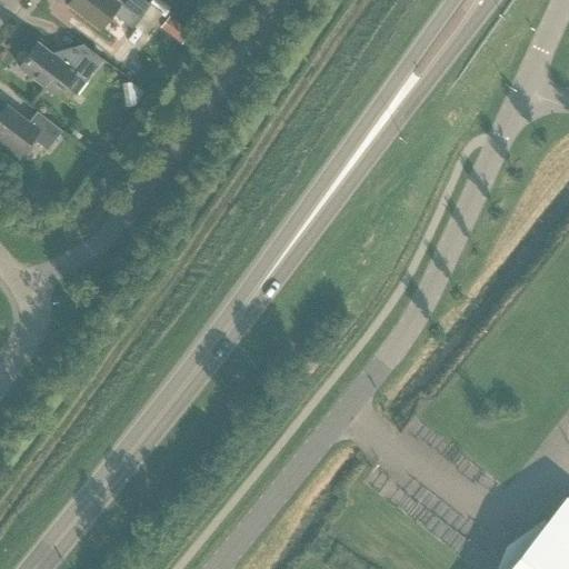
[(70,0),(67,5),(99,30),(112,13),(131,28),(149,5),(143,0),(70,0)]
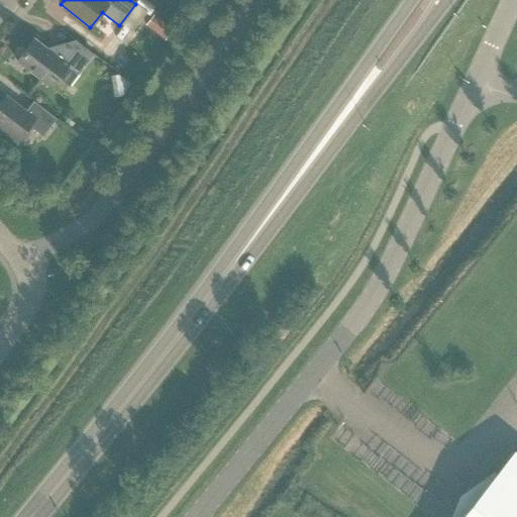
[(173,28),(152,14),(145,25),(165,39),(173,28)]
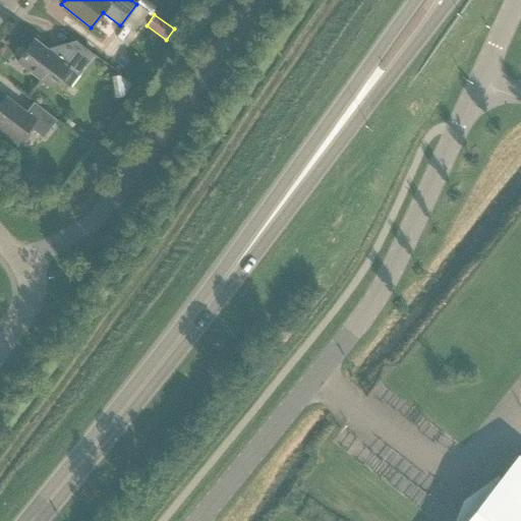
[(75,40),(63,44),(55,55),(34,39),(16,62),(51,88),(59,77),(68,85),(77,73),(78,73),(87,62),(93,54),(75,40)]
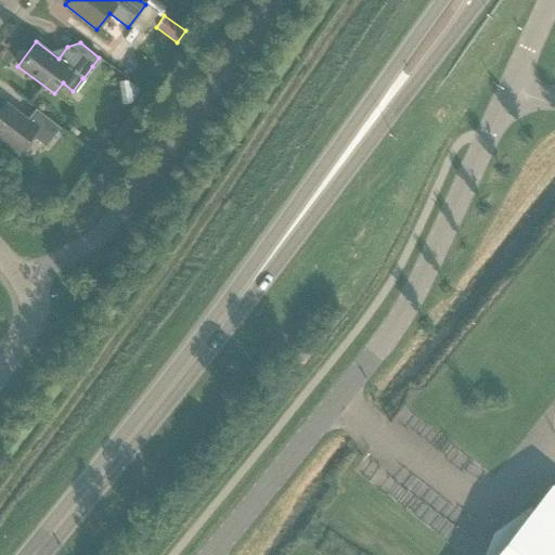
[(46,146),(60,127),(36,108),(27,119),(7,103),(0,110),(0,138),(17,153),(31,136),(46,146)]
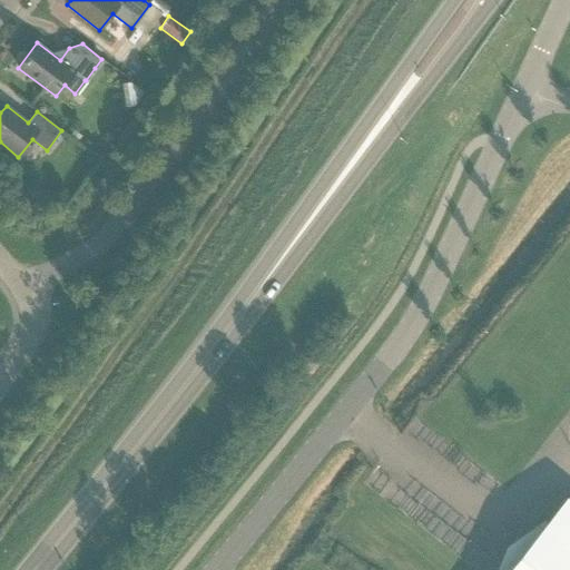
[(569,569),(569,499),(511,569),(569,569)]
